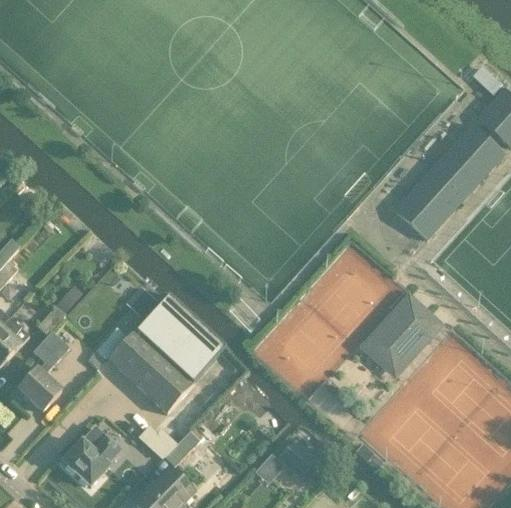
[(477,119),(509,148),(510,146),(510,96),(503,89),(477,119)]
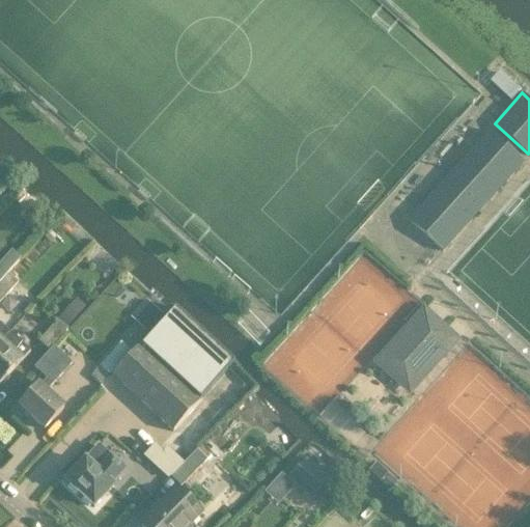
[(467,155),(409,219),(441,247),(443,249),(523,161),(489,130),(467,155)]
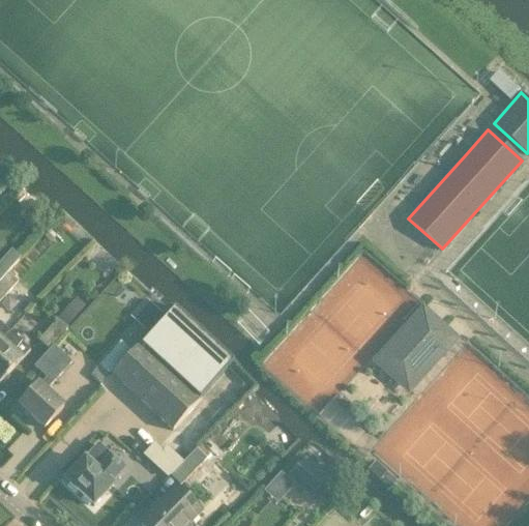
[(0,276),(20,256),(10,247),(0,259),(0,276)]
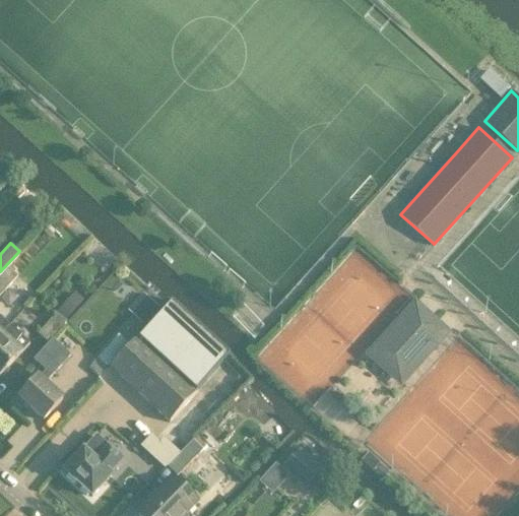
[(0,292),(17,273),(8,264),(0,272),(0,292)]
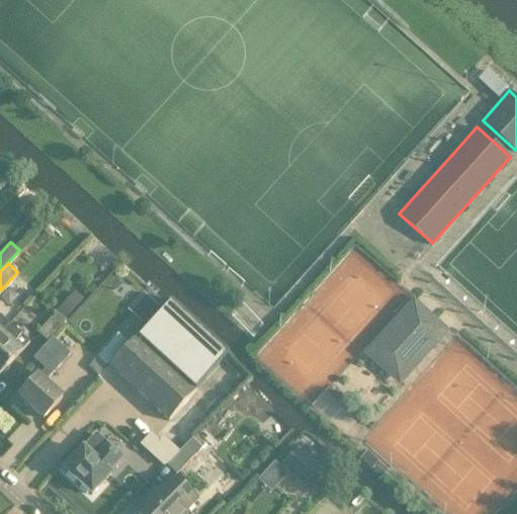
[(57,308),(56,309),(57,309),(65,316),(66,315),(82,296),(74,289),(57,308)]
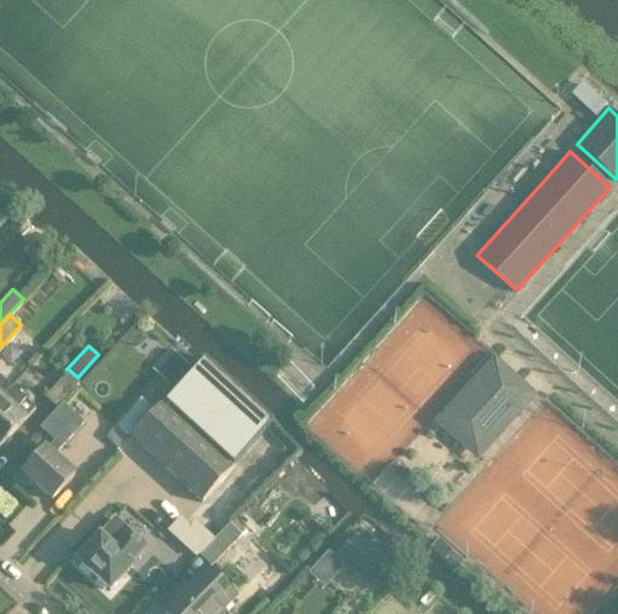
[(455,412),(455,415),(455,416),(455,418),(456,421),(456,423),(457,424),(458,427),(460,428),(466,434),(468,435),(469,436),(472,436),(474,438),(477,438),(478,438),(480,438),(483,438),(485,436),(486,436),(489,435),(491,434),(492,433),(494,432),(496,430),(497,429),(498,427),(500,426),(502,427),(532,393),(519,381),(515,377),(494,358),(462,392),(465,394),(463,395),(462,397),(460,398),(458,400),(457,401),(457,404),(456,406),(455,407),(455,410),(455,412)]
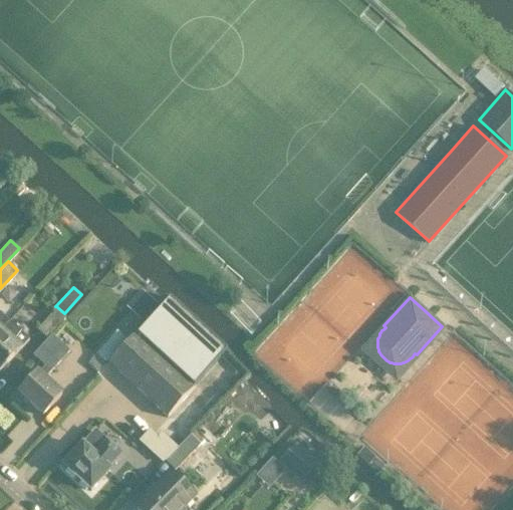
[(108,360),(107,361),(167,416),(194,387),(193,386),(194,385),(223,352),(165,301),(137,331),(136,332),(135,331),(108,360)]
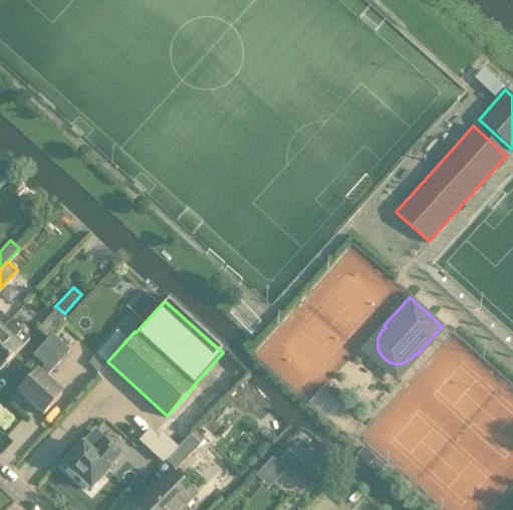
[(37,326),(35,328),(45,337),(46,335),(65,315),(55,307),(37,326)]
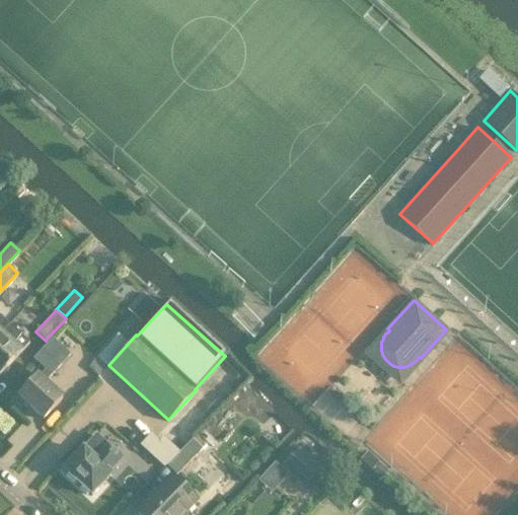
[(7,321),(0,329),(0,370),(28,341),(7,321)]
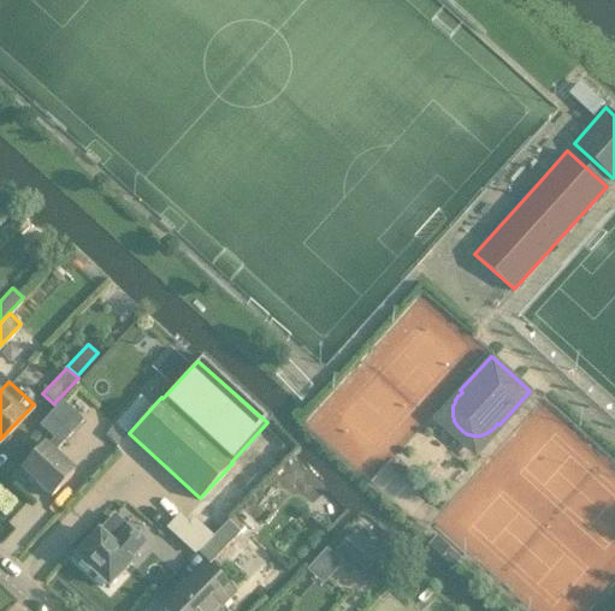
[(147,386),(102,434),(114,445),(159,398),(147,386)]
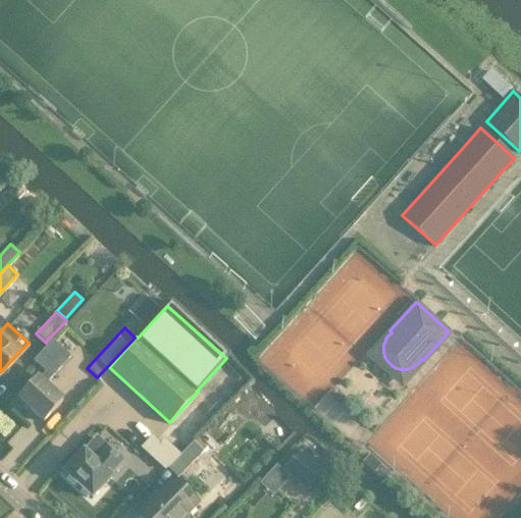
[(70,354),(52,338),(34,358),(46,368),(39,376),(38,375),(18,396),(43,418),(62,398),(45,381),(70,354)]
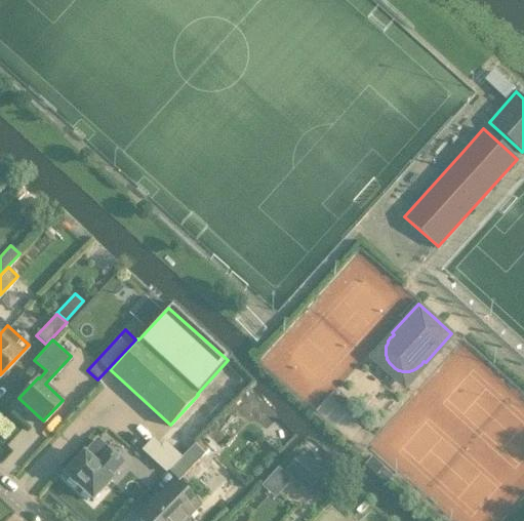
[(160,443),(152,436),(142,447),(149,454),(160,443)]
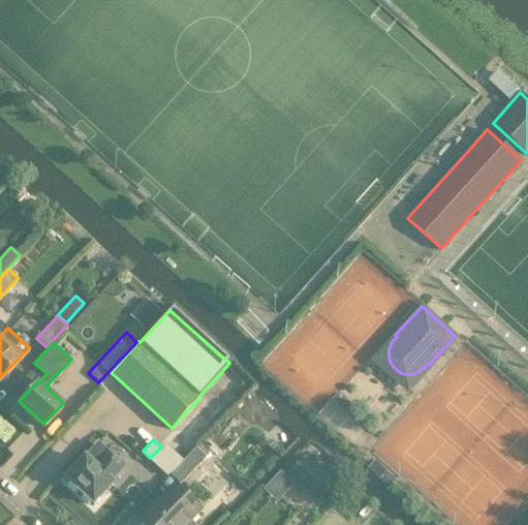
[(85,455),(65,475),(93,502),(113,481),(111,479),(123,465),(110,452),(98,441),(85,455)]
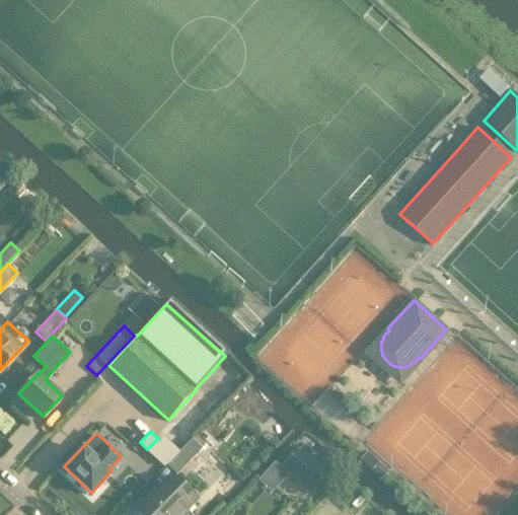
[(192,436),(166,462),(176,472),(202,446),(192,436)]
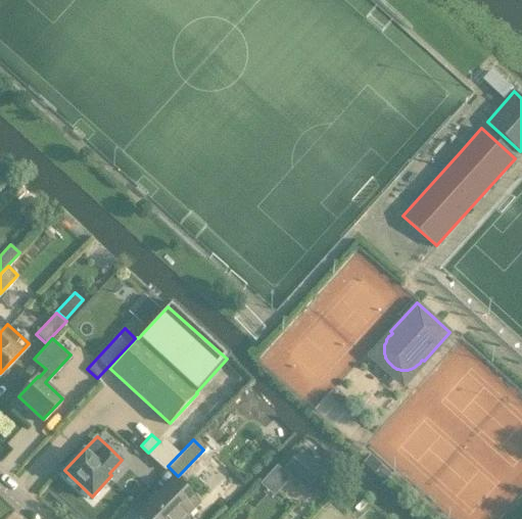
[(283,469),(305,489),(323,471),(300,451),(283,469)]
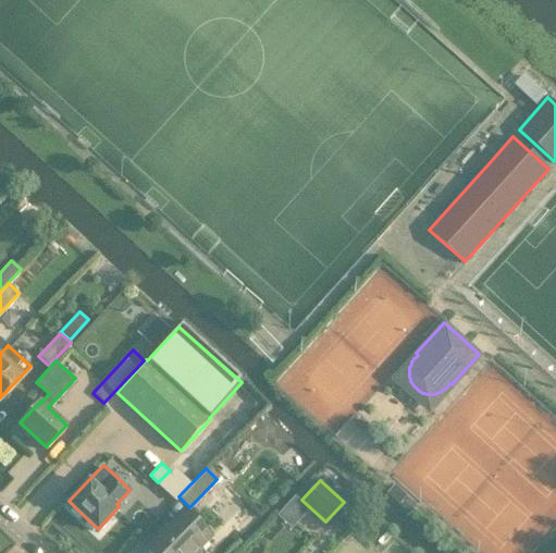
[(388,489),(385,492),(407,512),(409,513),(416,504),(415,503),(405,495),(406,494),(394,482),(388,489)]
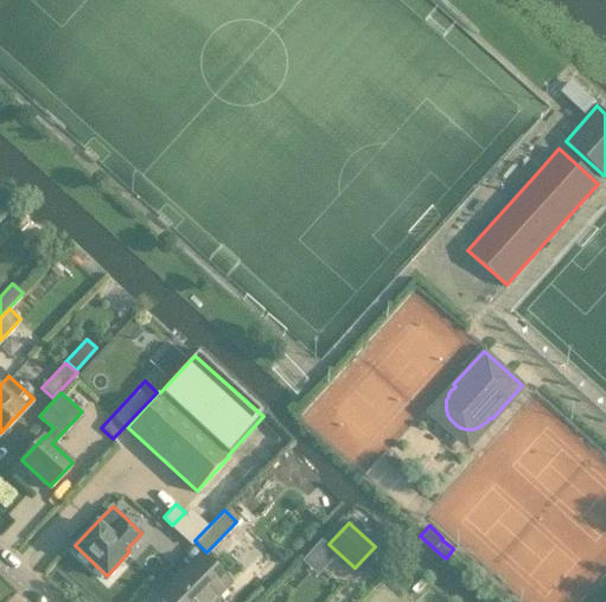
[(215,597),(230,583),(201,554),(159,596),(164,601),(216,601),(218,601),(215,597)]
